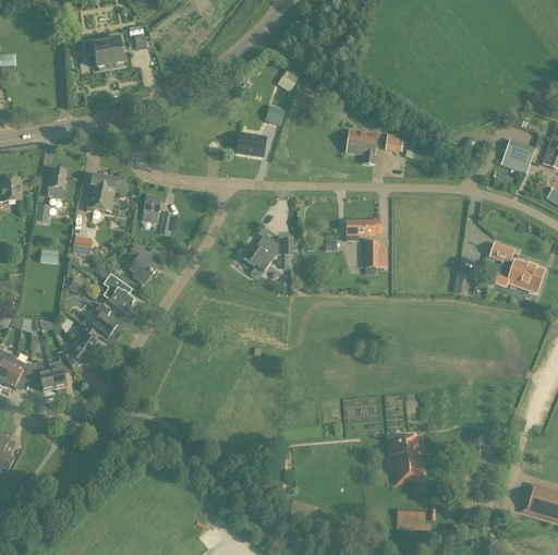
[(136,50),(146,48),(144,34),(134,36),(136,50)]
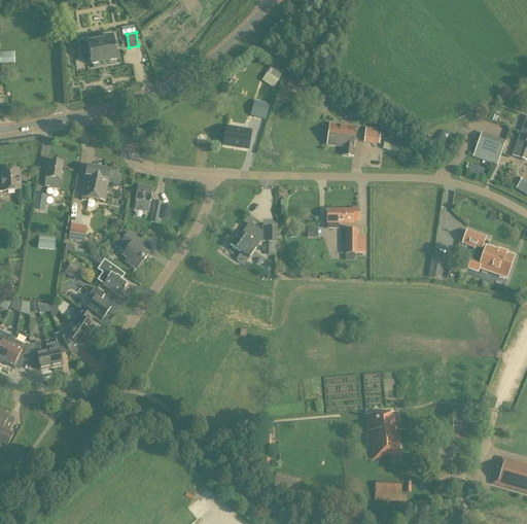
[(115,59),(117,58),(113,34),(104,35),(104,37),(85,41),(88,53),(90,51),(92,63),(93,63),(94,64),(100,63),(100,61),(108,60),(110,61),(115,60),(115,59)]
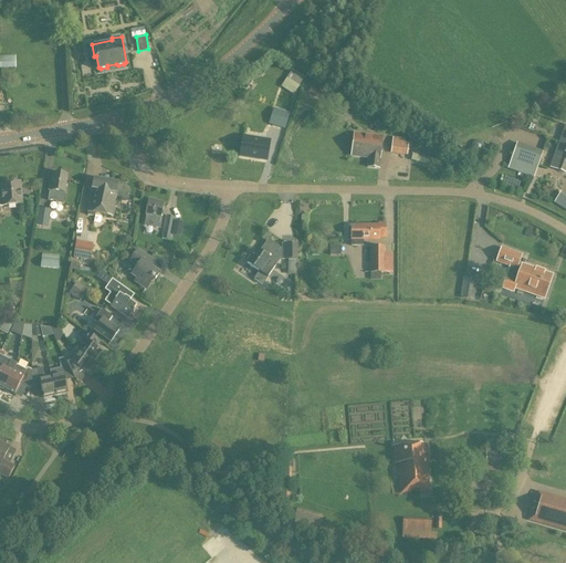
[(16,53),(0,53),(0,65),(16,65),(16,53)]
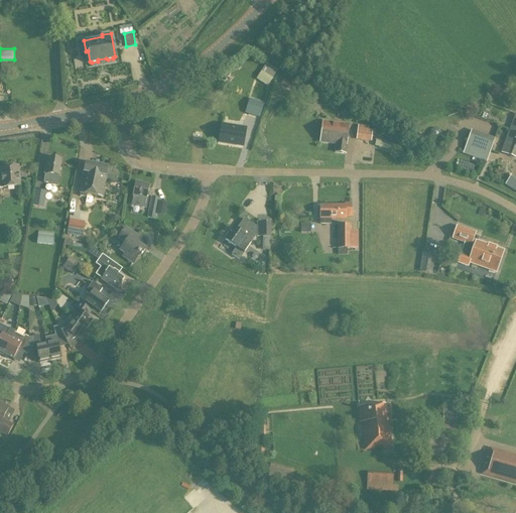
[(269,74),(261,68),(257,75),(265,80),(269,74)]
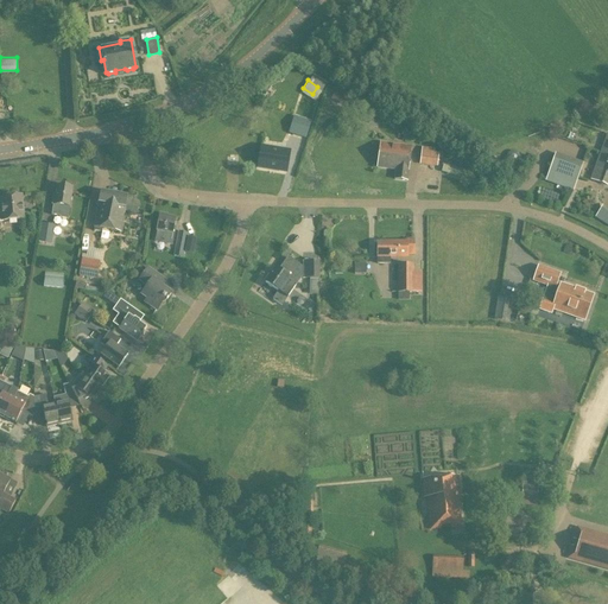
[(374,112),(356,101),(352,110),(368,121),(374,112)]
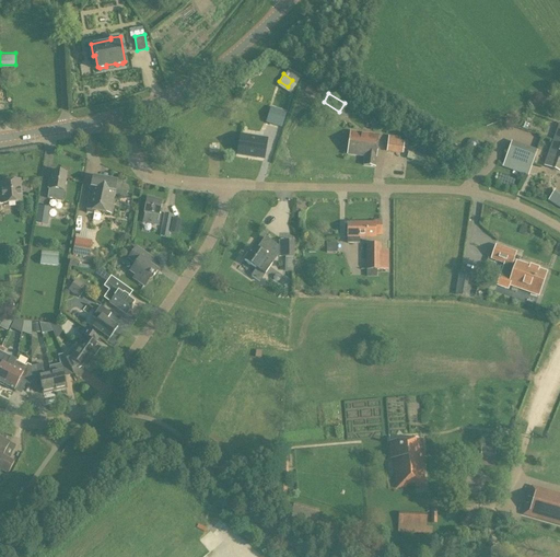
[(267,120),(281,125),(286,109),(271,105),(267,120)]
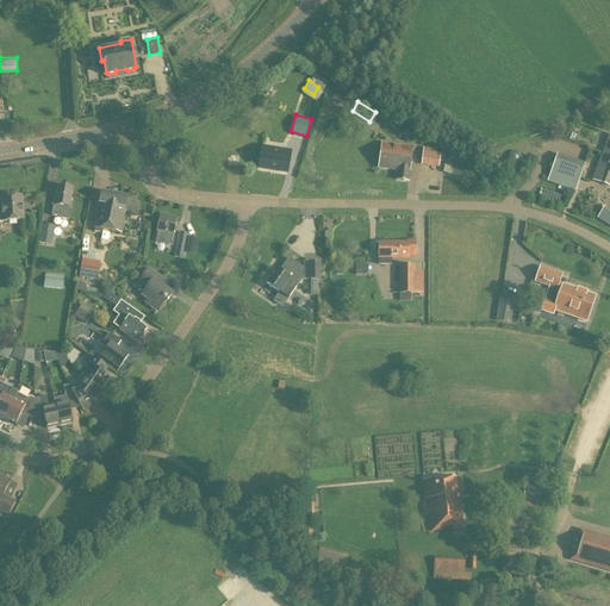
[(609,132),(592,177),(608,183),(609,177),(609,132)]
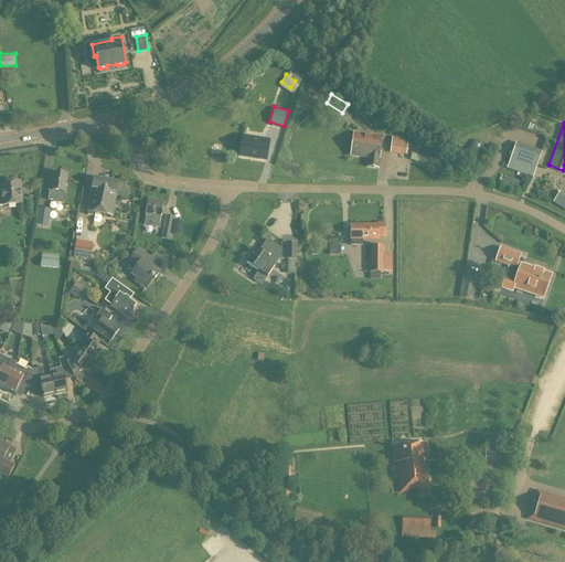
[(382,134),(353,130),(350,152),(368,155),(366,163),(377,166),(382,134)]
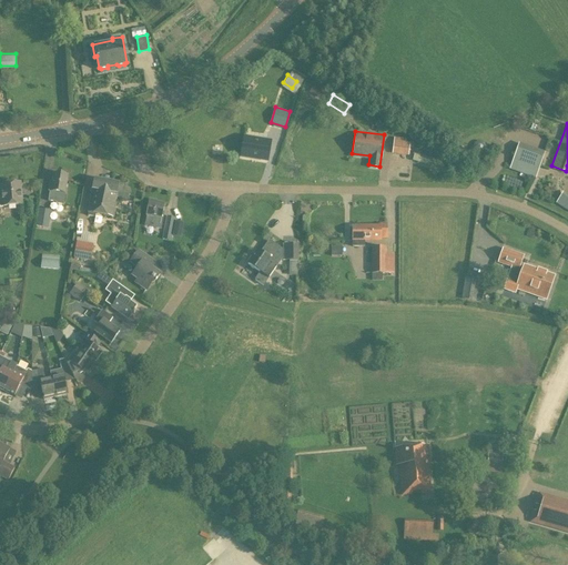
[(242,154),(267,159),(271,140),(244,135),(242,154)]
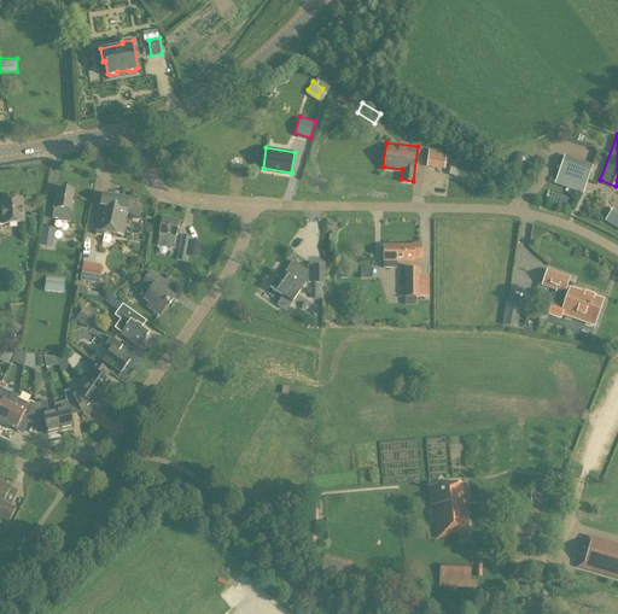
[(429,147),(426,164),(444,167),(445,153),(441,152),(442,148),(429,147)]
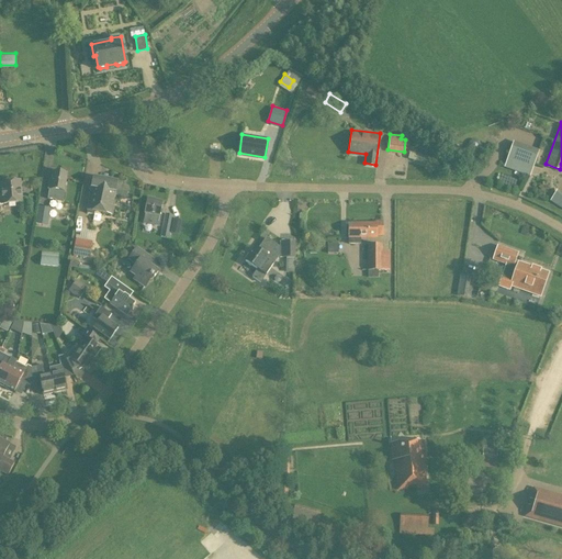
[(504,165),(529,175),(539,148),(513,140),(504,165)]
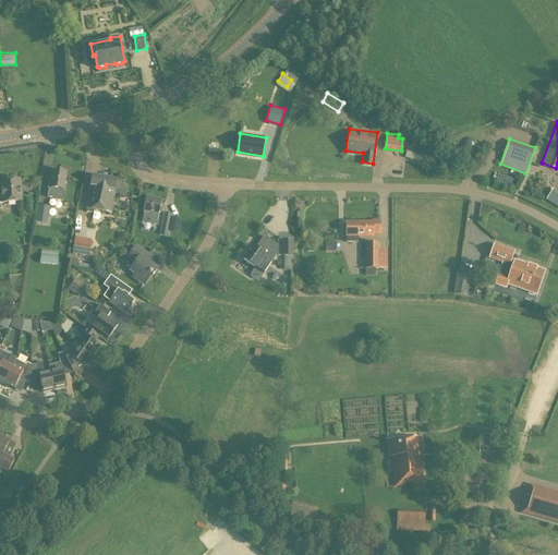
[(424,153),(408,148),(405,155),(422,160),(424,153)]
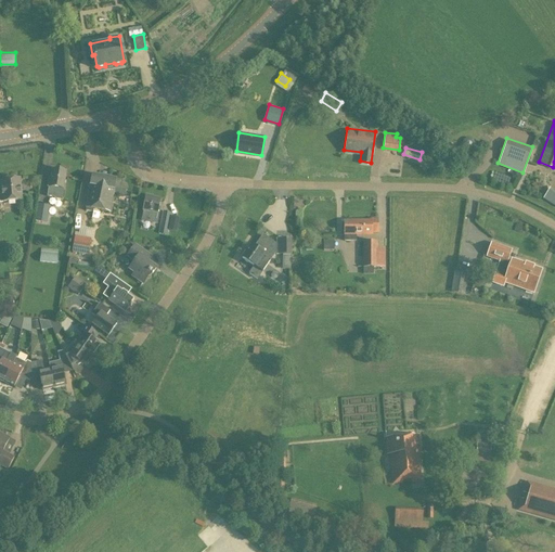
[(64,187),(63,187),(65,169),(52,167),(51,176),(49,175),(48,184),(49,184),(47,194),(54,195),(54,196),(62,197),(64,187)]
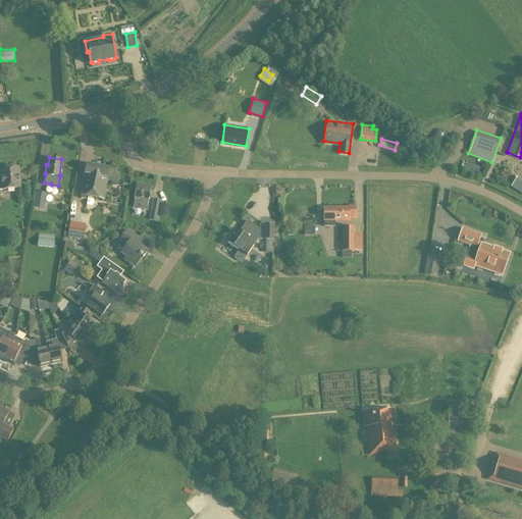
[(90,163),(86,165),(81,196),(87,197),(88,194),(92,195),(97,164),(90,163)]
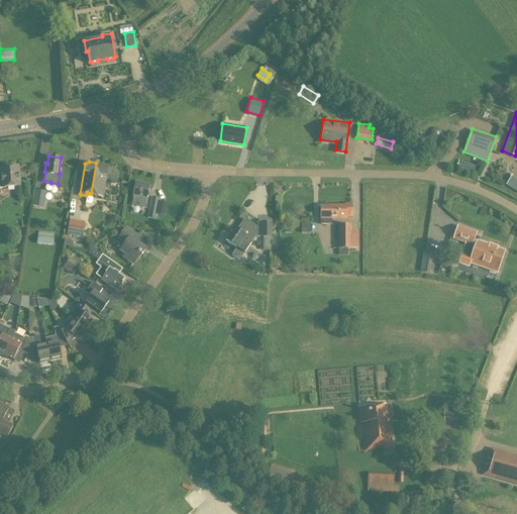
[(107,165),(96,163),(91,193),(102,195),(105,177),(114,179),(115,175),(111,174),(112,167),(107,166),(107,165)]
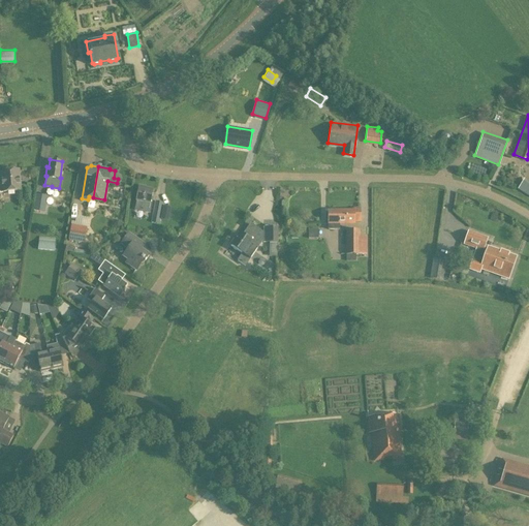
[(2,178),(0,178),(0,190),(20,188),(18,167),(1,169),(2,178)]
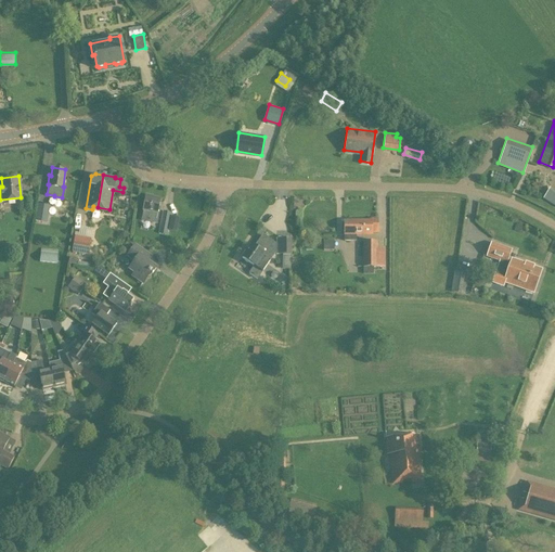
[(554,202),(554,191),(546,188),(542,196),(554,202)]
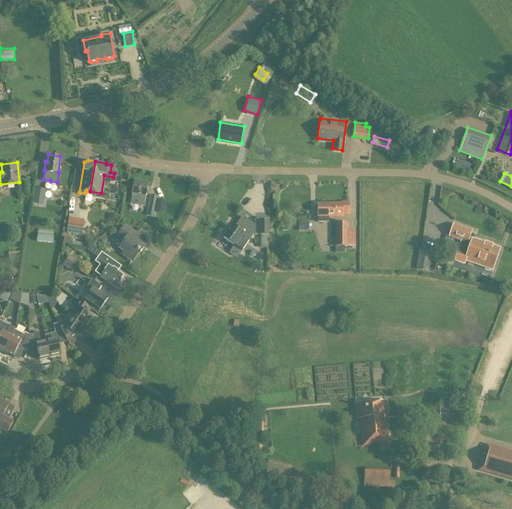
[(135,178),(132,192),(130,201),(145,203),(147,192),(145,192),(147,181),(140,180),(141,179),(135,178)]
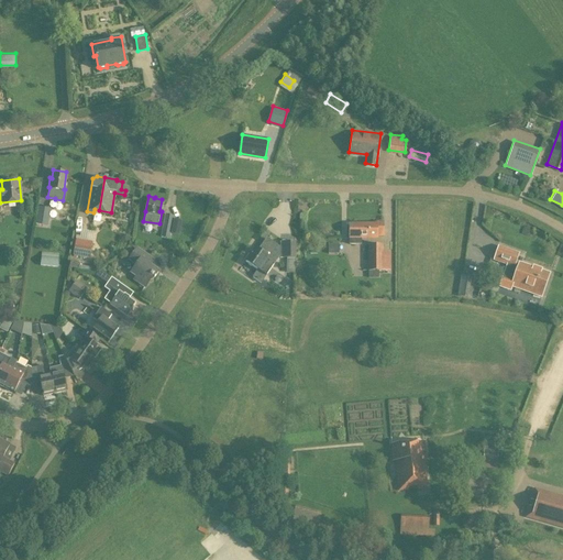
[(48,223),(51,206),(37,204),(35,221),(48,223)]
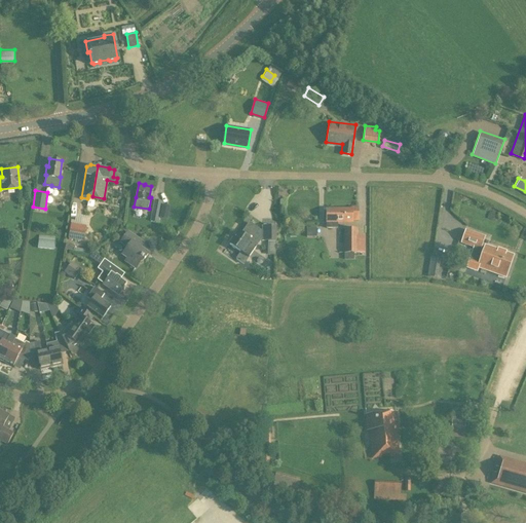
[(162,199),(154,198),(150,219),(158,220),(162,199)]
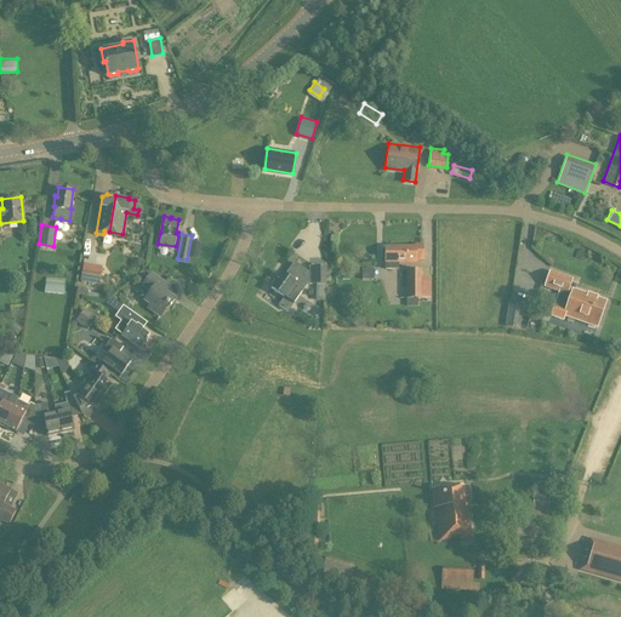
[(398,267),(398,260),(416,260),(416,258),(423,258),(422,241),(415,241),(415,244),(385,244),(386,261),(386,267),(398,267)]
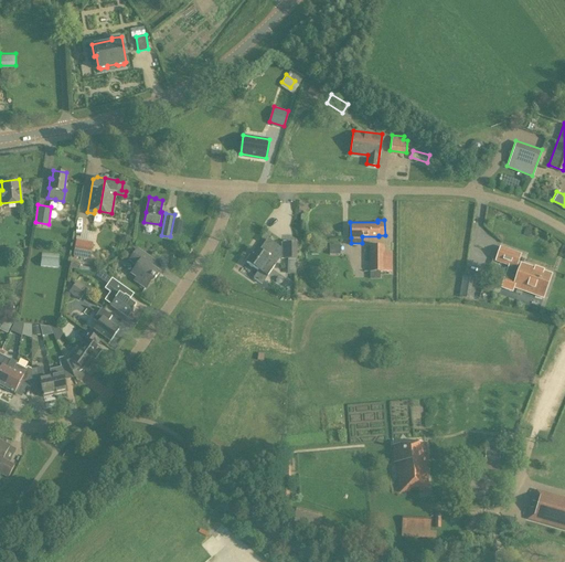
[(262,251),(256,246),(246,260),(259,268),(255,276),(262,282),(267,274),(265,272),(270,264),(273,266),(279,256),(286,256),(286,255),(281,255),(281,246),(268,237),(262,246),(264,247),(262,251)]
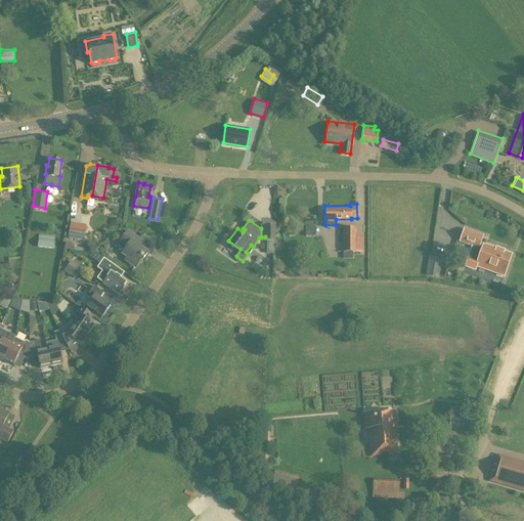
[(70,221),(68,234),(83,237),(85,224),(70,221)]
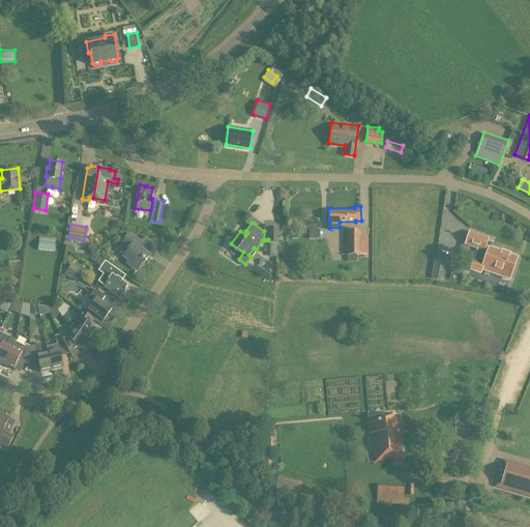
[(320,236),(320,227),(308,227),(308,236),(320,236)]
